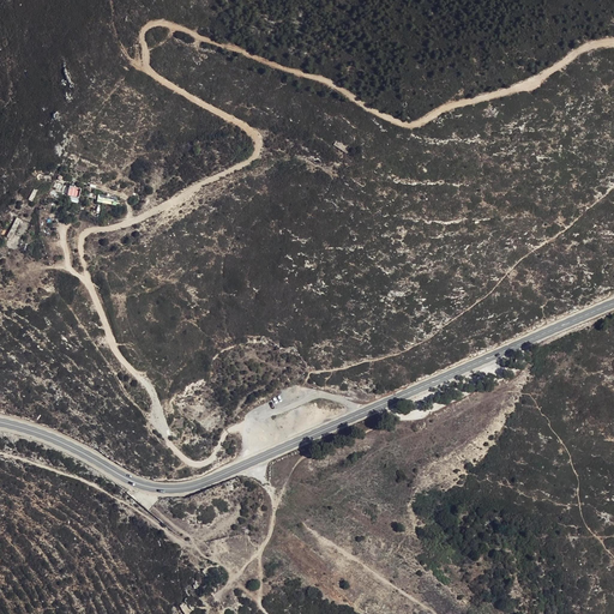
[(38,185),(34,182),(28,197),(32,199),(38,185)]
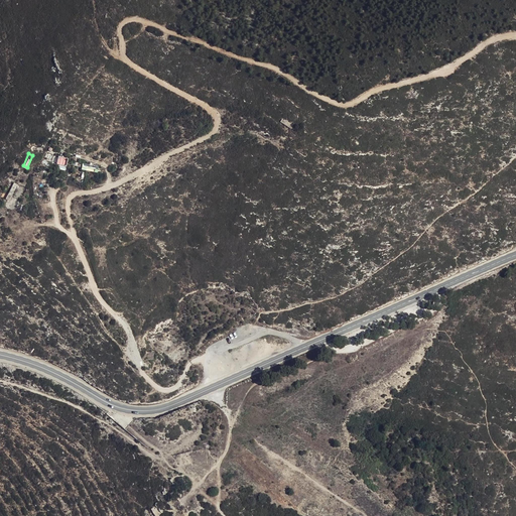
[(57,164),(70,166),(70,158),(66,157),(66,161),(58,159),(57,164)]
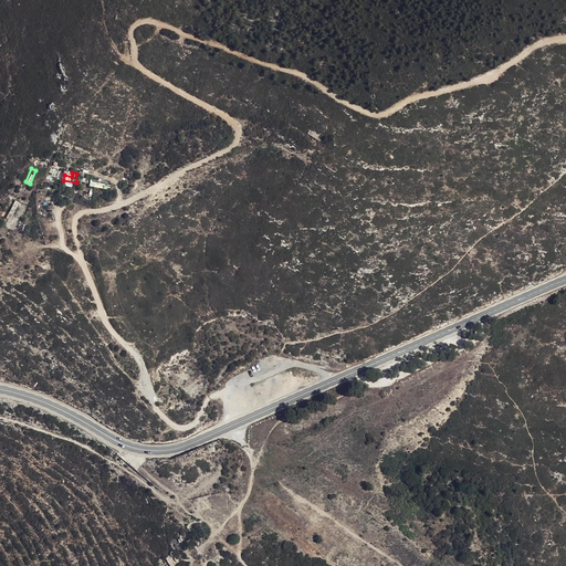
[(92,186),(107,188),(108,182),(93,179),(92,186)]
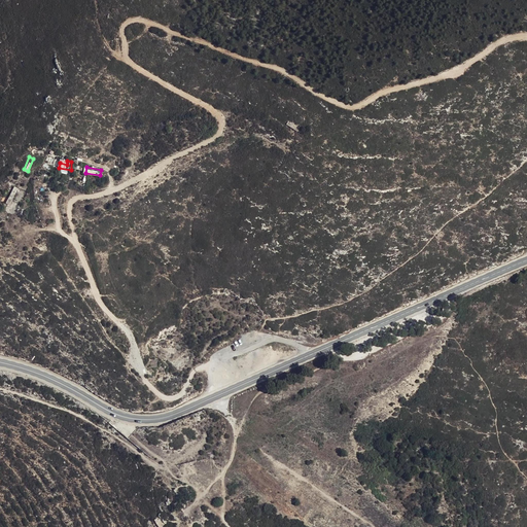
[(7,203),(16,207),(24,189),(15,185),(7,203)]
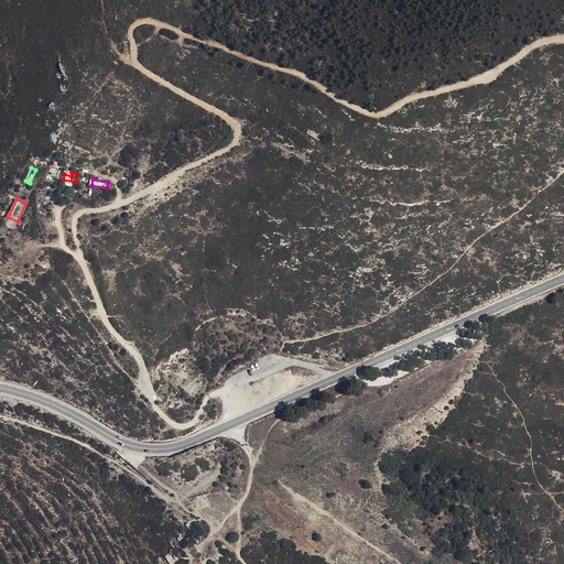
[(170,391),(170,390),(169,388),(169,387),(166,386),(165,386),(164,386),(162,386),(161,387),(161,388),(161,390),(161,391),(161,392),(162,393),(163,394),(164,394),(166,394),(167,393),(169,392),(170,391)]
